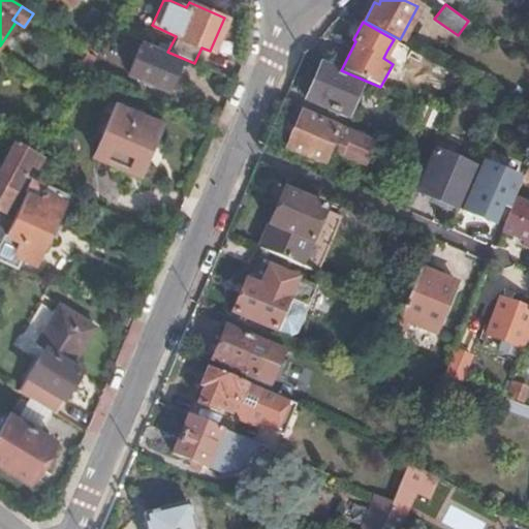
[(408,48),(394,39),(387,50),(403,58),(408,48)]
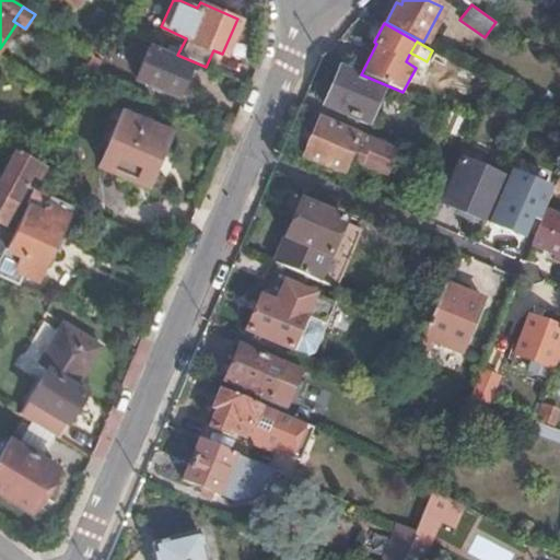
[(190,65),(149,46),(136,77),(176,95),(190,65)]
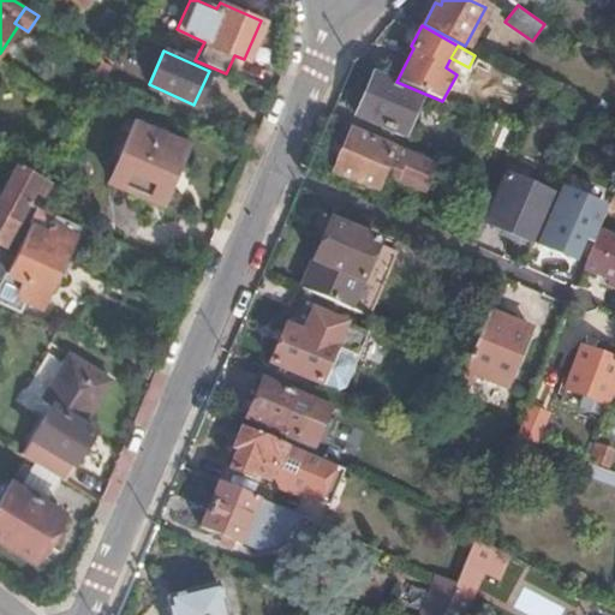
[(93,79),(101,85),(113,63),(105,58),(93,79)]
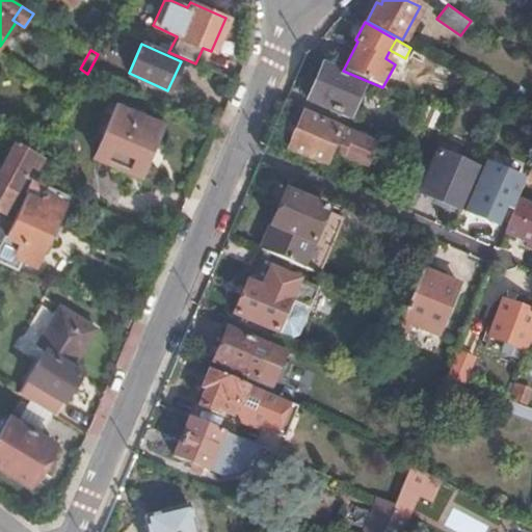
[(362,83),(322,65),(308,101),(347,117),(362,83)]
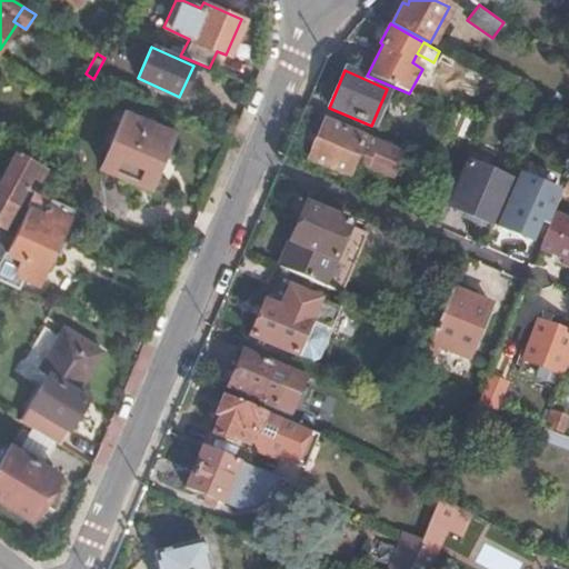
[(448,135),(468,143),(477,123),(456,115),(448,135)]
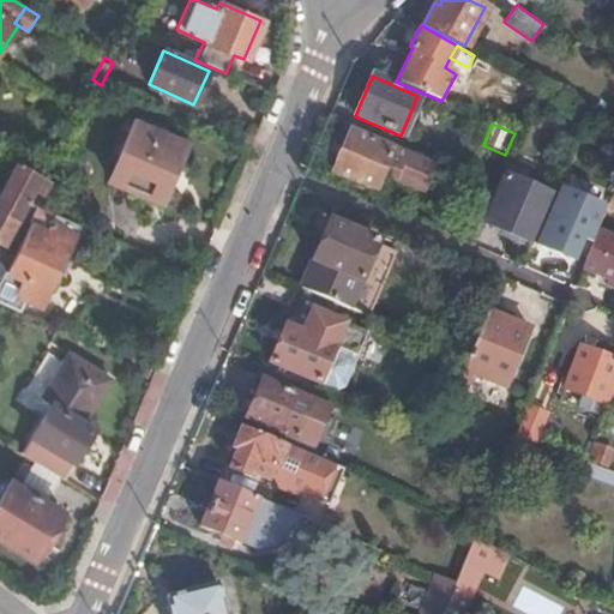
[(186,145),(138,126),(113,182),(160,203),(186,145)]
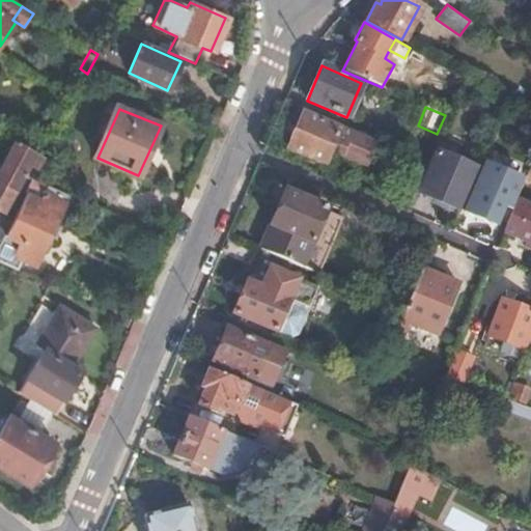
[(362,164),(372,140),(340,127),(339,130),(302,114),(287,149),(325,164),(331,150),(362,164)]
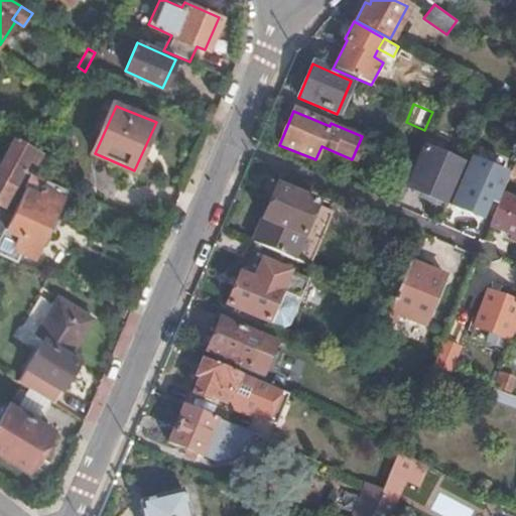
[(27,162),(35,167),(42,153),(40,152),(13,135),(0,160),(0,207),(2,209),(27,162)]
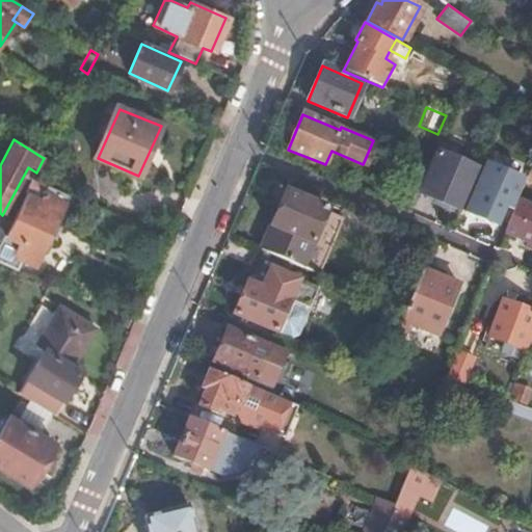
[(420,194),(459,211),(477,169),(455,160),(446,181),(429,173),(420,194)]
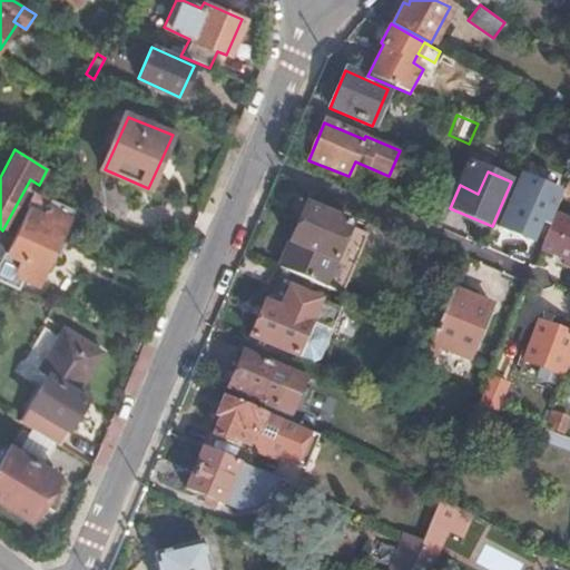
[(536,180),(520,174),(498,227),(530,242),(538,224),(543,226),(554,199),(532,190),(536,180)]
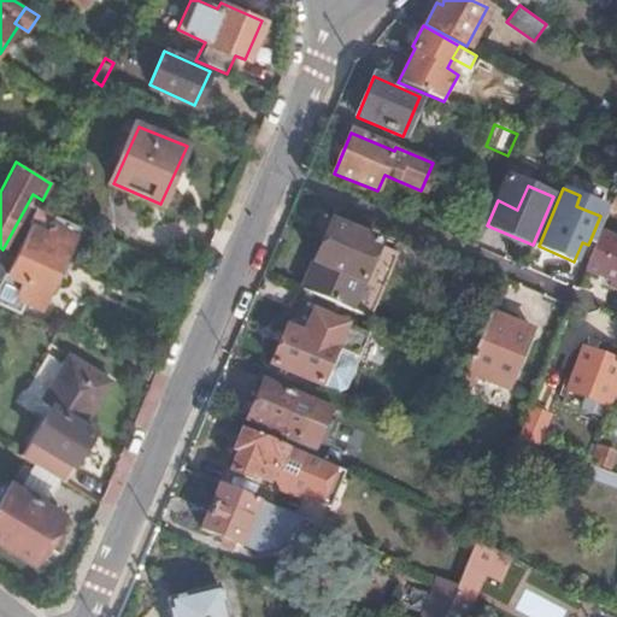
[(0,305),(28,317),(68,224),(37,211),(12,257),(0,280),(0,305)]
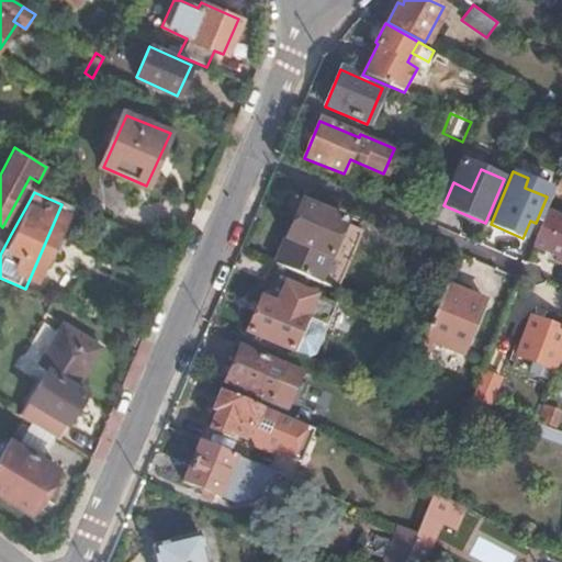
[(300,204),(283,239),(346,267),(362,229),(300,204)]
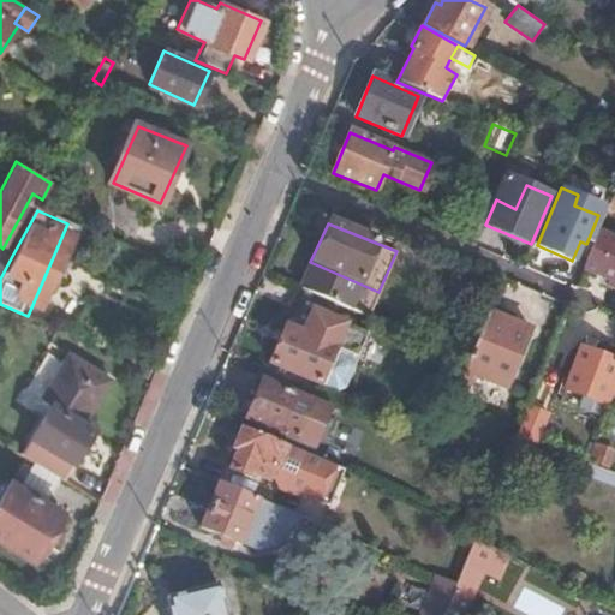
[(614,239),(597,232),(581,270),(604,279),(602,285),(614,290),(614,239)]
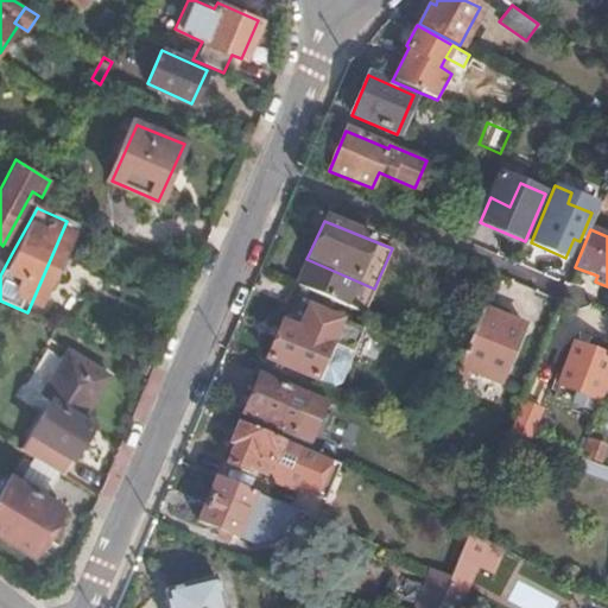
[(0,276),(12,253),(2,246),(0,244),(0,276)]
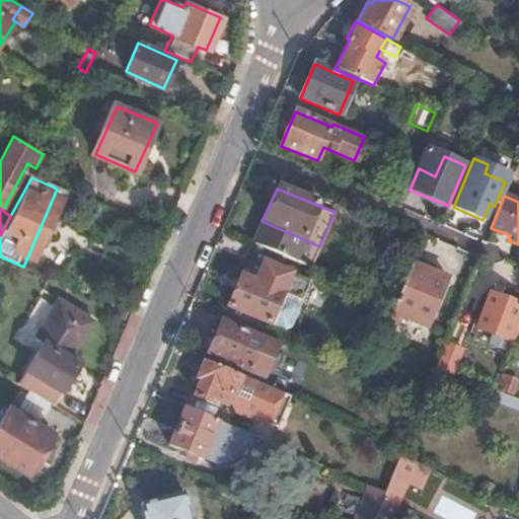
[(319,246),(262,221),(251,245),(309,270),(319,246)]
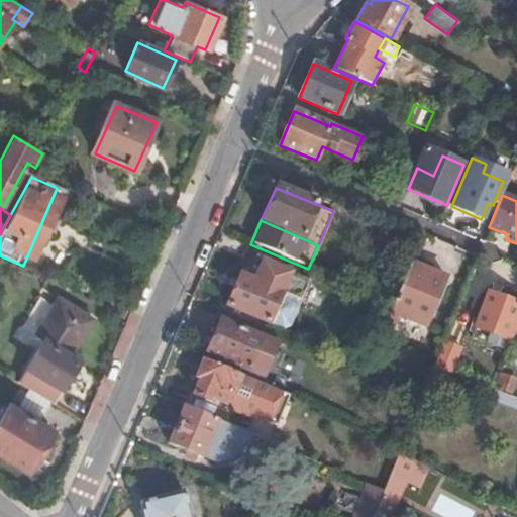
[(261,261),(255,275),(300,294),(306,280),(261,261)]
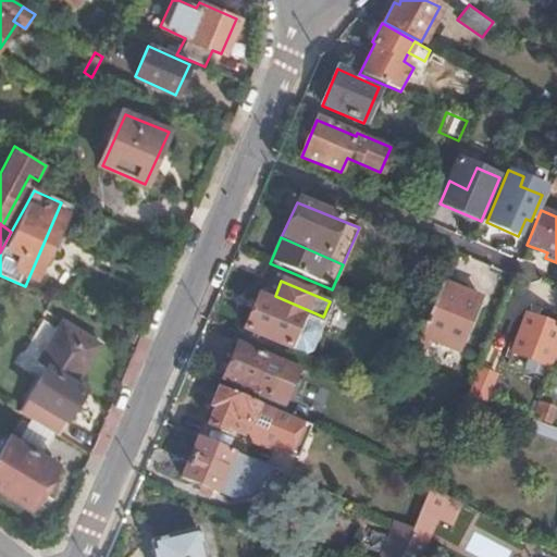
[(452,287),(441,284),(433,302),(422,327),(421,332),(459,348),(479,299),(463,293),(466,287),(454,283),(452,287)]
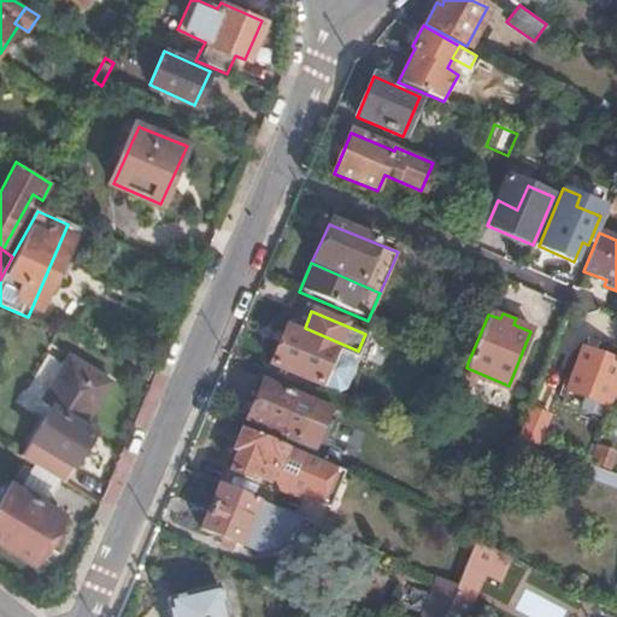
[(358,351),(305,328),(303,335),(286,329),(269,365),(339,394),(358,351)]
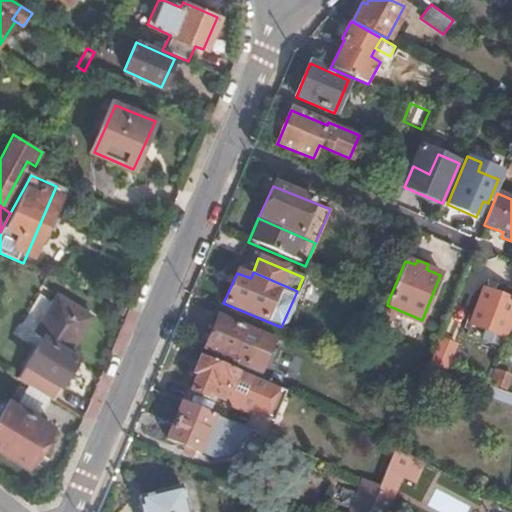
[(470,325),(506,339),(511,321),(511,301),(482,290),(470,325)]
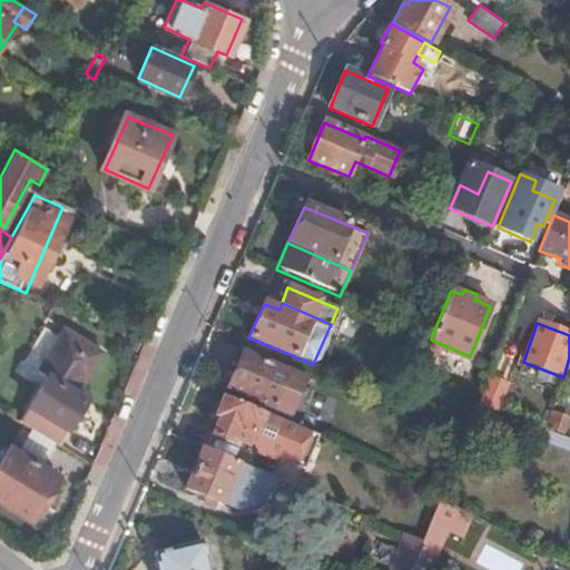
[(57,444),(85,396),(76,391),(100,349),(61,326),(37,367),(47,374),(29,403),(18,397),(8,415),(22,423),(57,444)]
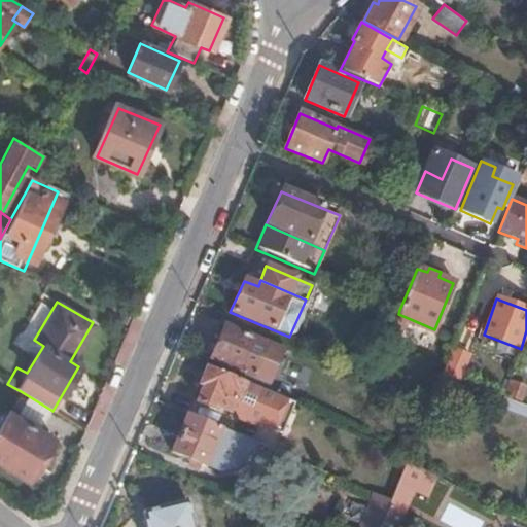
[(266,346),(222,328),(209,360),(251,378),(266,346)]
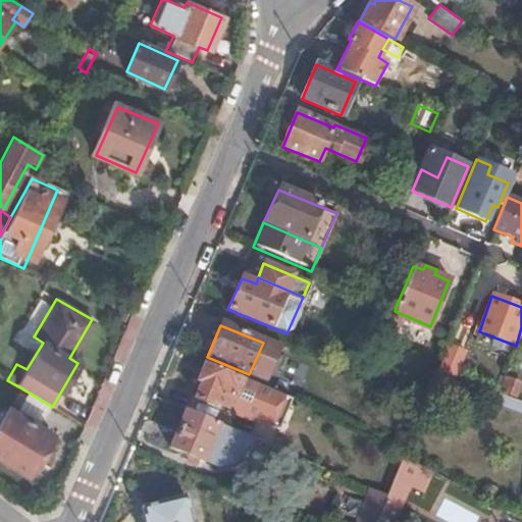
[(447,345),(436,370),(454,376),(463,351),(447,345)]
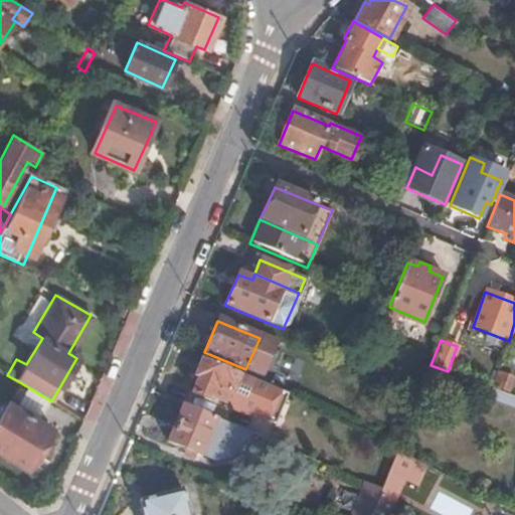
[(238,374),(201,359),(193,377),(198,378),(191,394),(208,401),(210,397),(218,401),(223,400),(227,390),(231,392),(238,374)]
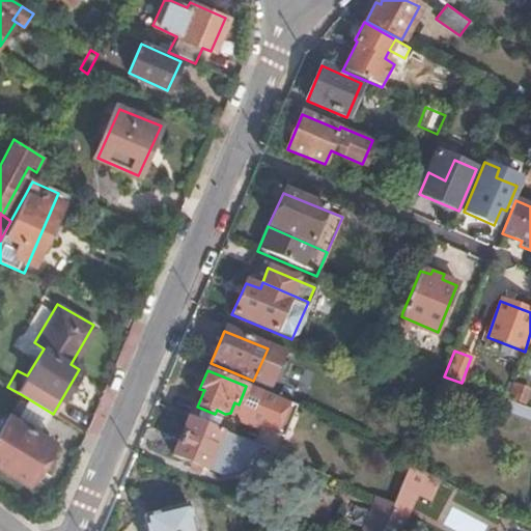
[(530,397),(530,392),(514,386),(510,398),(528,406),(530,397)]
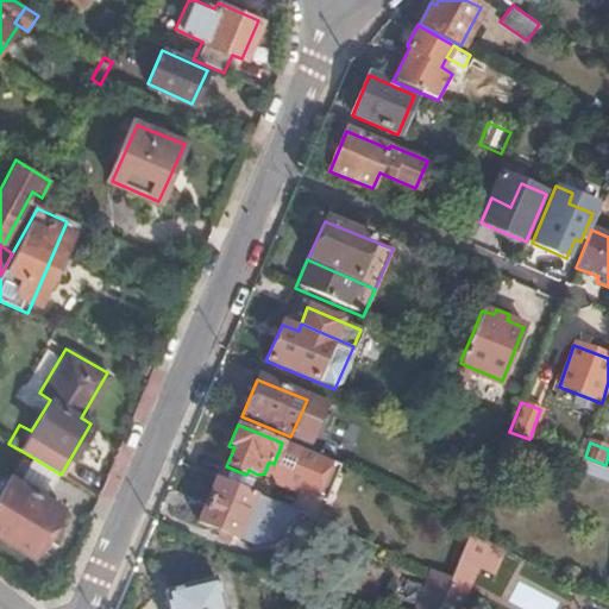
[(46,500),(61,475),(24,452),(8,476),(46,500)]
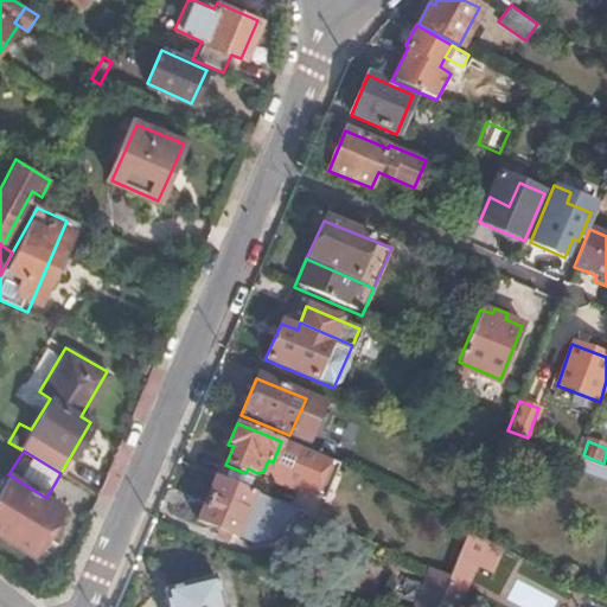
[(606,477),(606,467),(579,457),(564,452),(561,459),(606,477)]
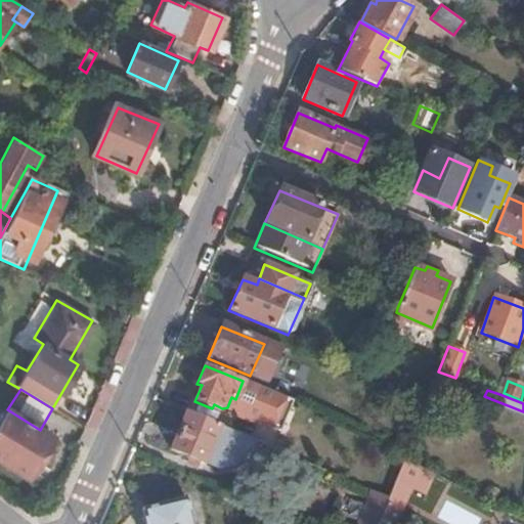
[(51,436),(40,430),(7,409),(0,422),(0,462),(26,478),(51,436)]
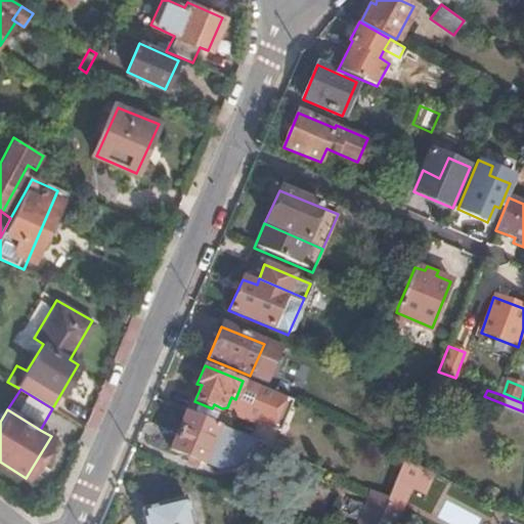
[(253,442),(185,413),(169,450),(202,465),(204,463),(220,470),(233,468),(249,455),(254,442),(253,442)]
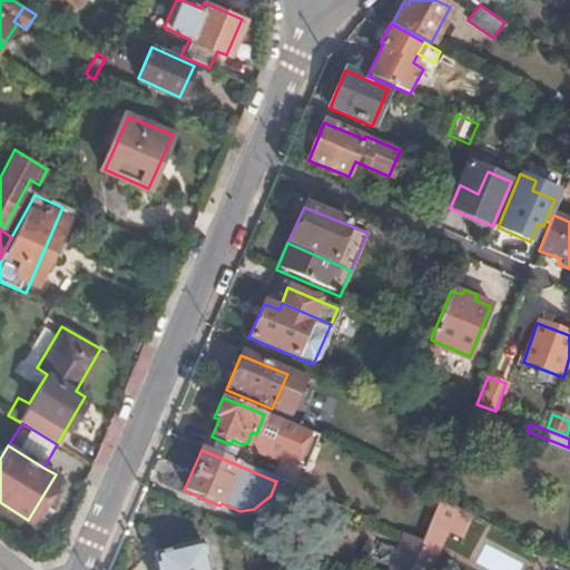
[(275,481),(276,481),(307,494),(314,479),(296,471),(282,464),(275,481)]
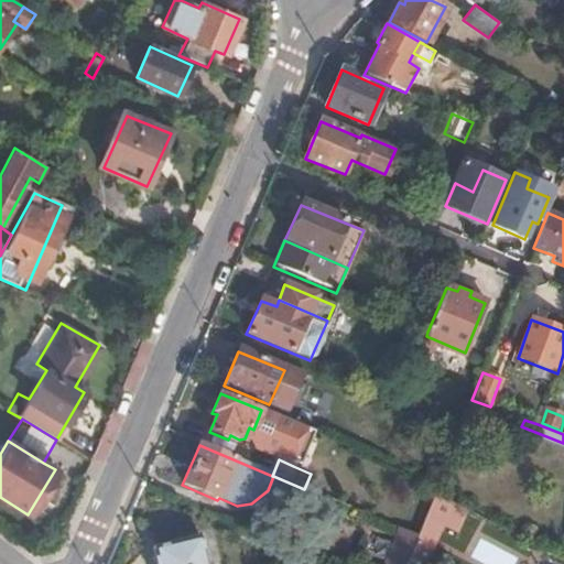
[(416,537),(415,540),(425,548),(435,521),(451,525),(458,507),(434,494),(416,537)]
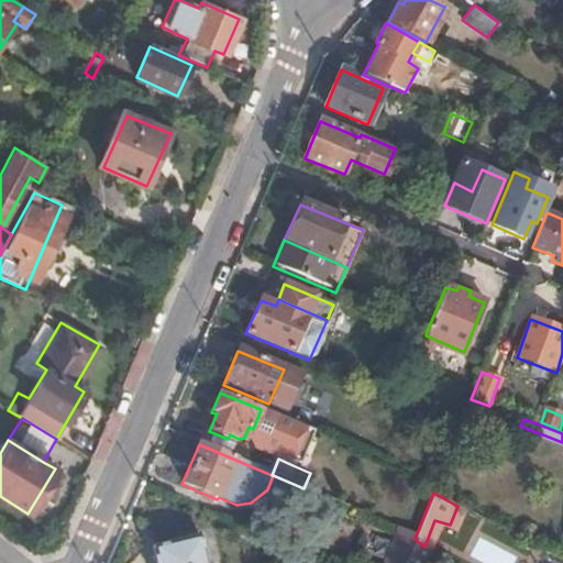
[(479,536),(467,556),(478,562),(516,562),(519,558),(479,536)]
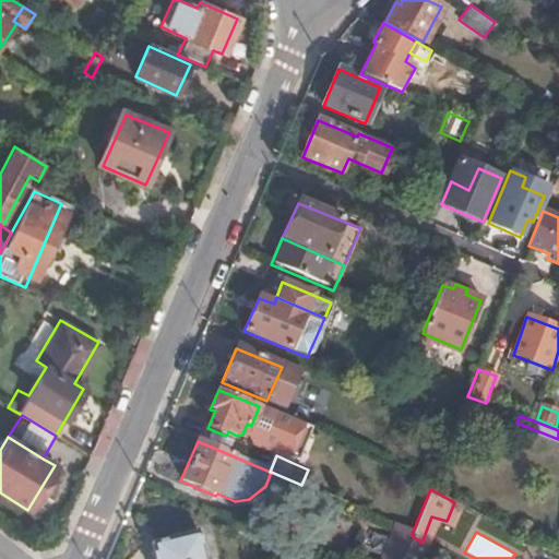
[(202,558),(197,533),(150,545),(153,558),(202,558)]
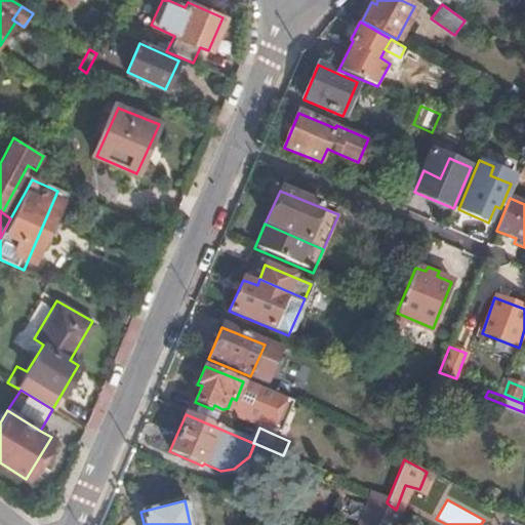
[(387,502),(376,524),(394,524),(400,513),(396,510),(387,502)]
